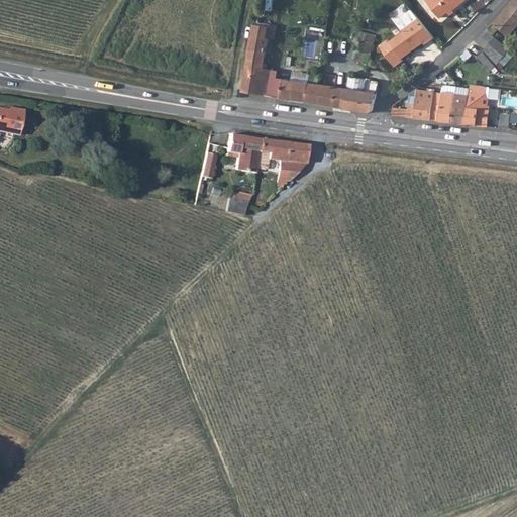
[(426,0),(440,17),(447,11),(451,8),(453,9),(464,0),(426,0)]
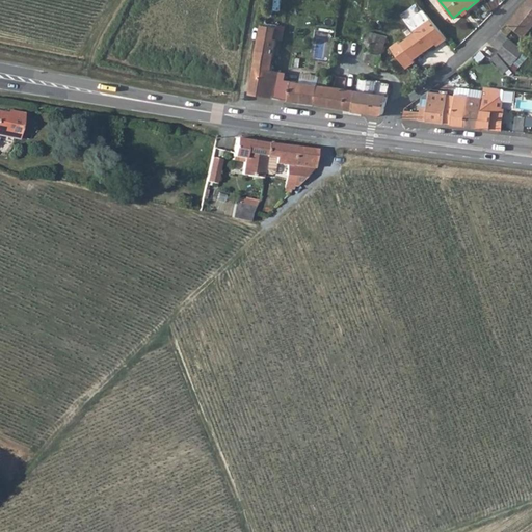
[(524,36),(531,25),(531,0),(528,0),(509,24),(514,28),(524,36)]
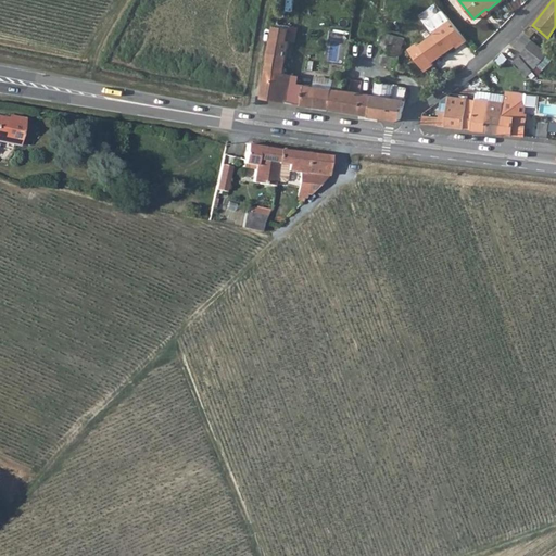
[(428,24),(433,32),(450,20),(443,11),(428,22),(428,24)]
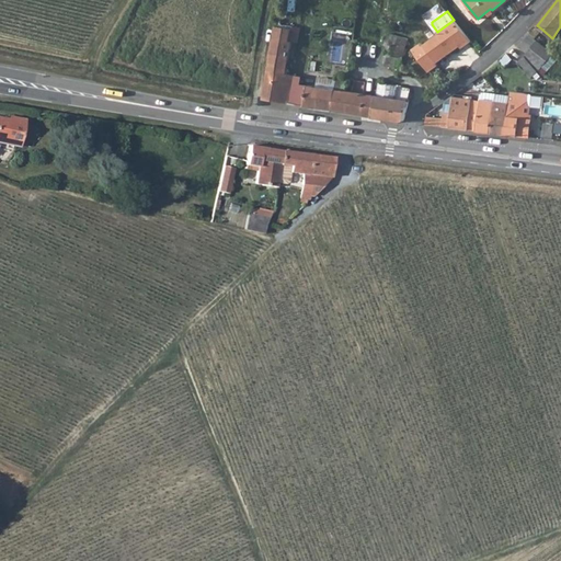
[(454,20),(437,32),(438,34),(424,45),(422,43),(413,49),(430,71),(438,65),(437,63),(460,46),(461,48),(471,41),(454,20)]
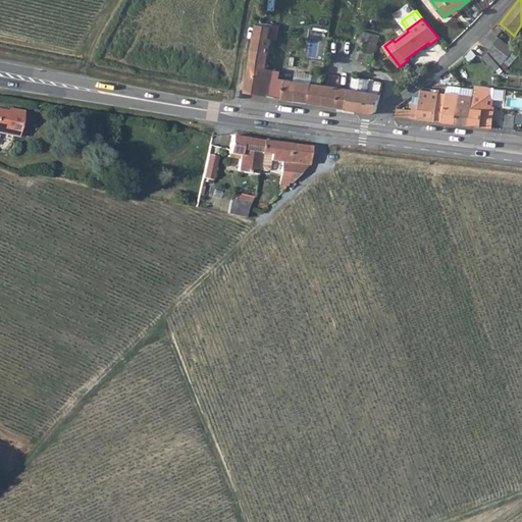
[(271,27),(257,23),(253,49),(270,52),(272,38),(270,38),(271,27)]
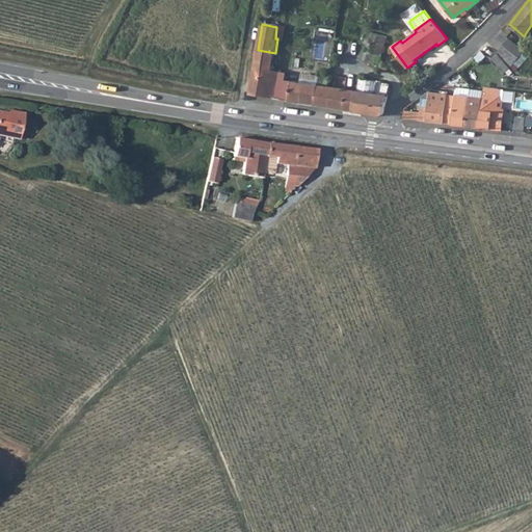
[(368,44),(384,48),(388,36),(367,31),(364,43),(368,44)]
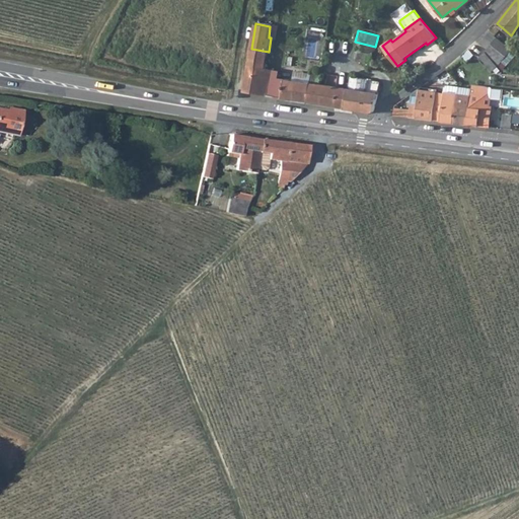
[(499,66),(511,49),(497,36),(486,51),(499,66)]
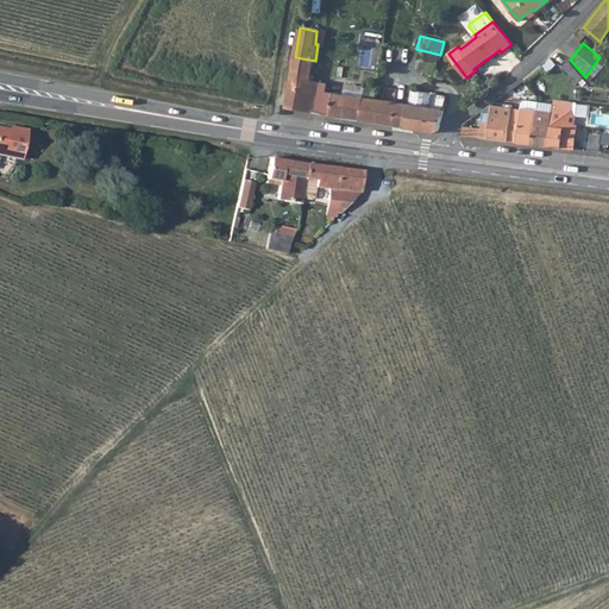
[(421,50),(418,70),(437,74),(440,55),(421,50)]
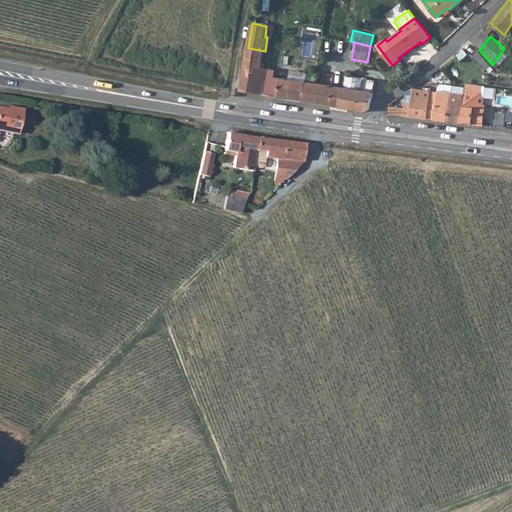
[(461,60),(468,54),(463,47),(456,54),(461,60)]
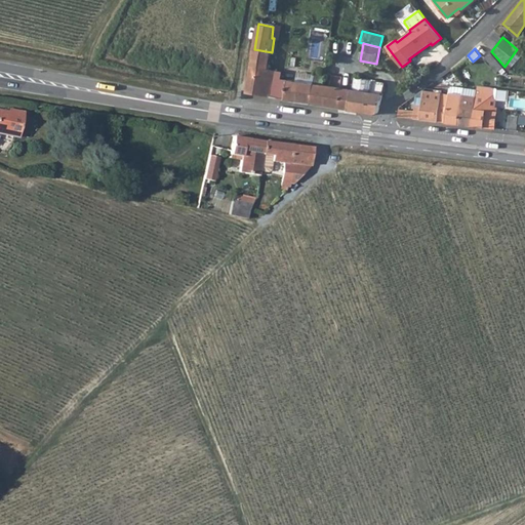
[(312,103),(315,83),(314,83),(282,78),(283,72),(269,69),(272,52),(254,49),(247,92),(260,94),(312,103)]
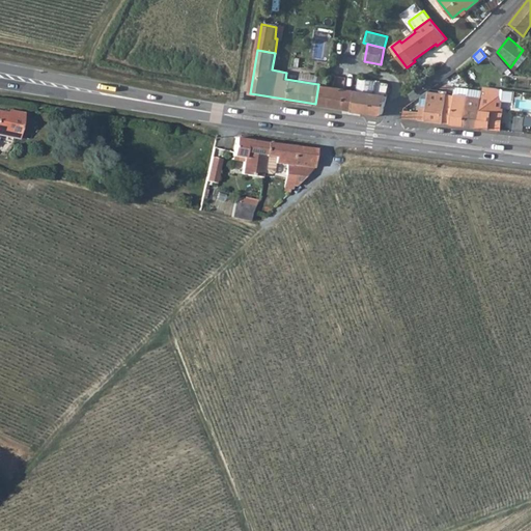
[(523,50),(510,67),(513,71),(515,67),(514,66),(526,52),(523,50)]
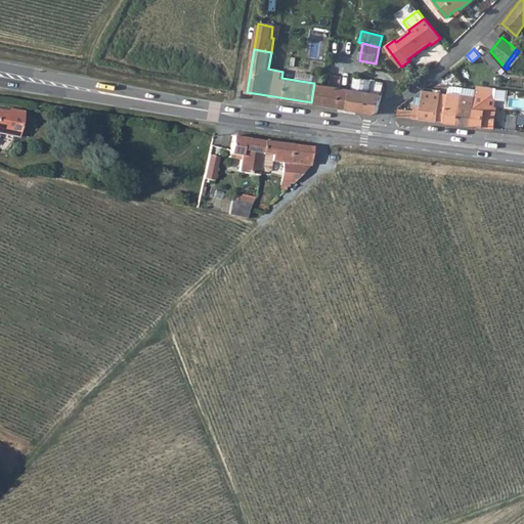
[(498,70),(504,67),(490,51),(484,57),(496,72),(498,70)]
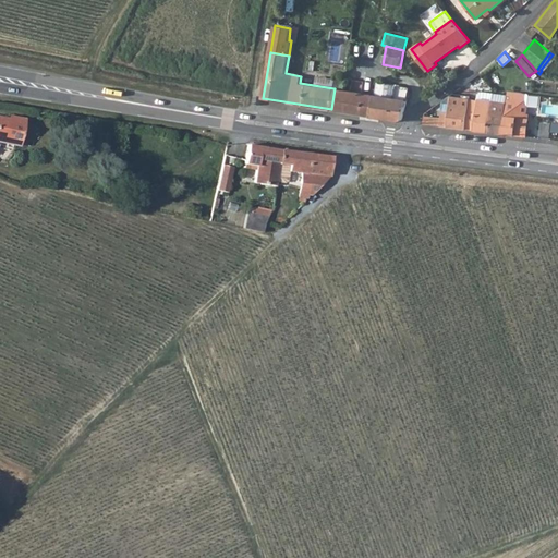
[(300,83),(334,88),(336,80),(301,74),(301,76),(300,83)]
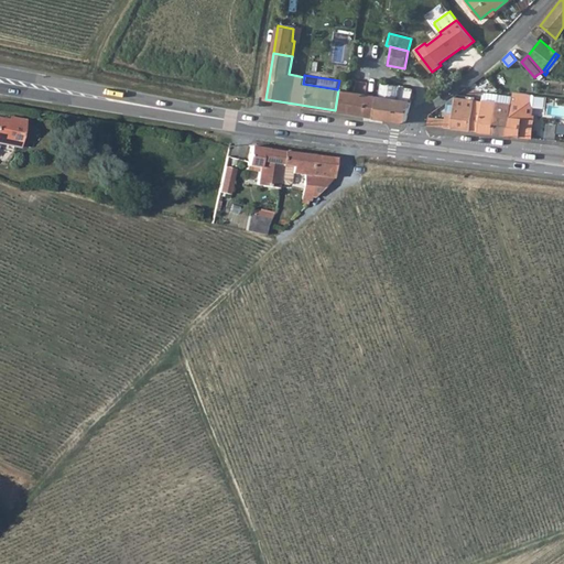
[(339,80),(337,89),(338,89),(348,90),(349,80),(339,78),(339,80)]
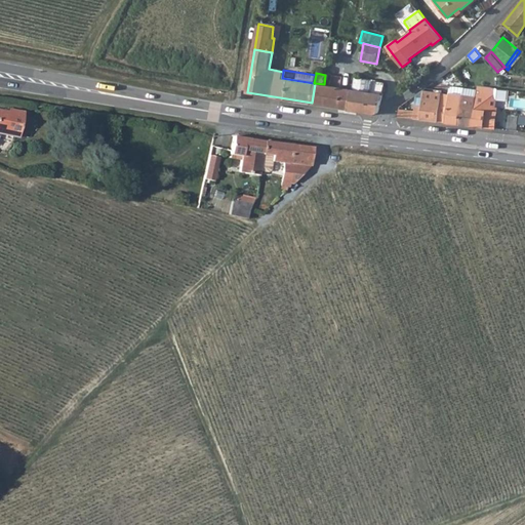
[(353,89),(371,92),(372,80),(355,77),(354,83),(353,89)]
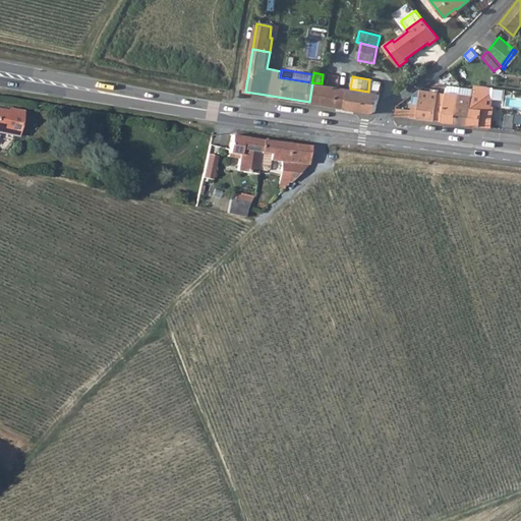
[(369,79),(368,92),(350,89),(347,108),(361,110),(375,113),(377,107),(381,94),(383,81),(370,79),(369,79)]
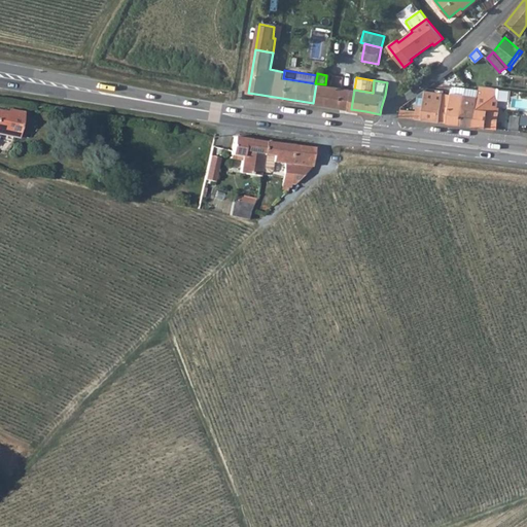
[(342,108),(351,109),(354,90),(341,88),(325,84),(316,83),(313,103),(320,104),(342,108)]
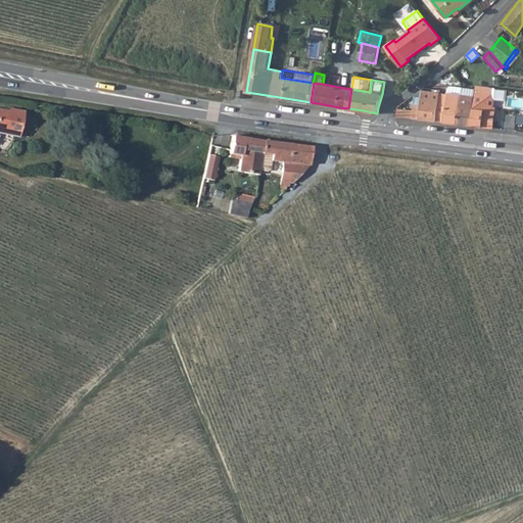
[(462,94),(463,87),(449,85),(448,92),(462,94)]
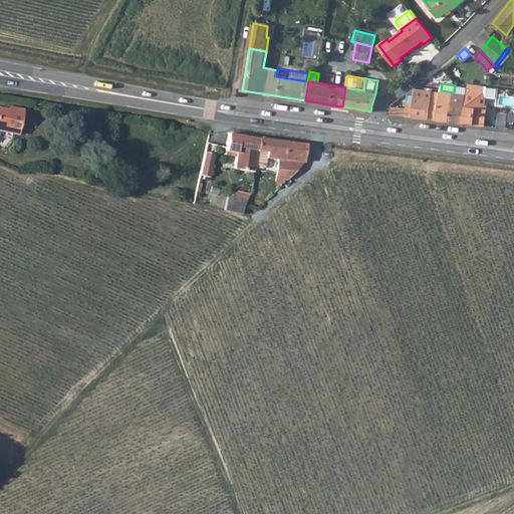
[(481,89),(483,93),(484,85),(467,83),(467,87),(481,89)]
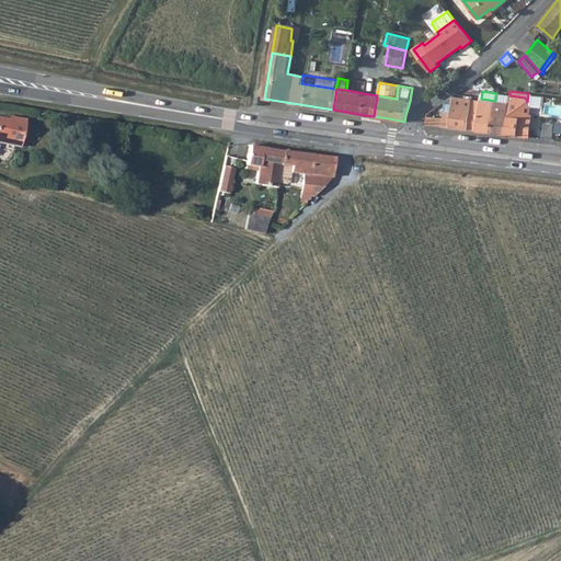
[(495,101),(508,102),(510,95),(496,93),(495,101)]
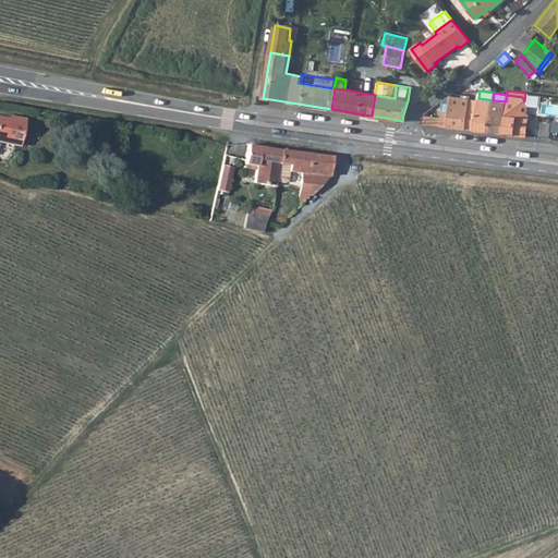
[(522,97),(507,95),(506,101),(502,133),(526,136),(529,119),(525,119),(526,113),(526,106),(524,101),(522,97)]
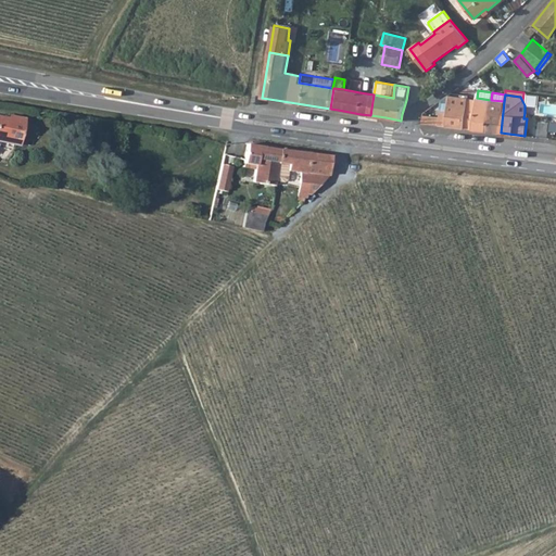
[(466,113),(468,98),(450,96),(447,113),(440,112),(439,125),(472,129),(475,114),(466,113)]
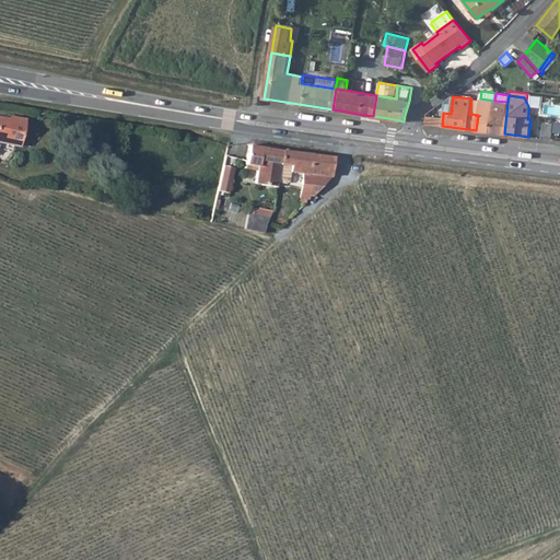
[(481,131),(489,132),(494,101),(480,98),(480,101),(471,98),(469,114),(478,115),(476,130),(481,131)]
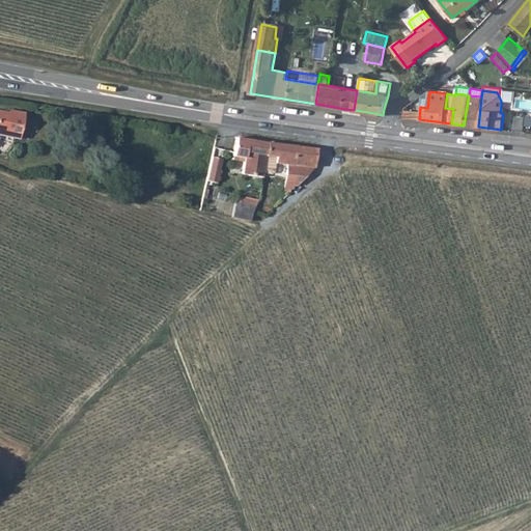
[(481,96),(469,95),(464,126),(471,126),(478,127),(481,96)]
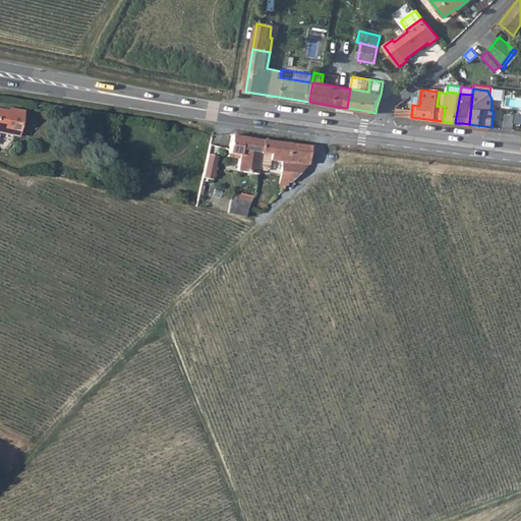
[(0,131),(16,135),(21,112),(10,109),(9,112),(0,110),(0,131)]
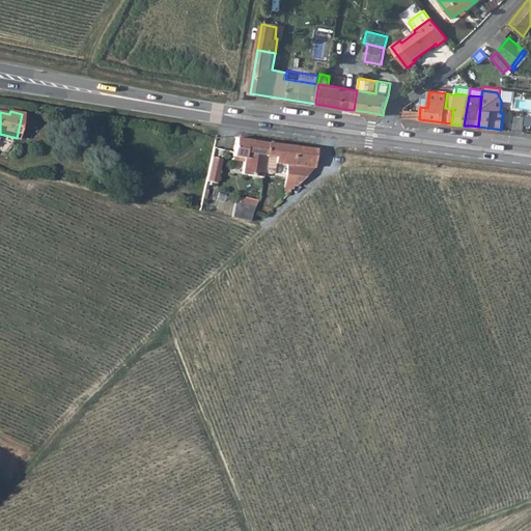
[(242,173),(243,173),(244,170),(261,174),(261,172),(264,156),(267,143),(235,138),(232,157),(244,158),(242,173)]
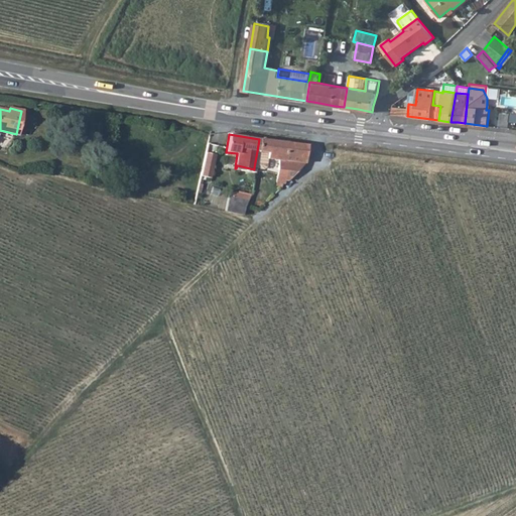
[(259,139),(257,151),(267,153),(266,158),(279,160),(274,184),(278,185),(280,179),(287,180),(303,164),(303,163),(282,160),(284,143),(259,139)]
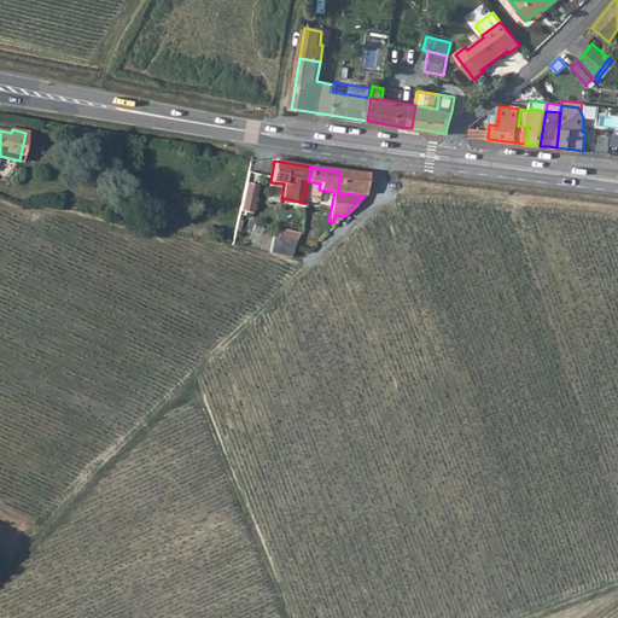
[(340,172),(338,192),(363,196),(367,174),(340,172)]
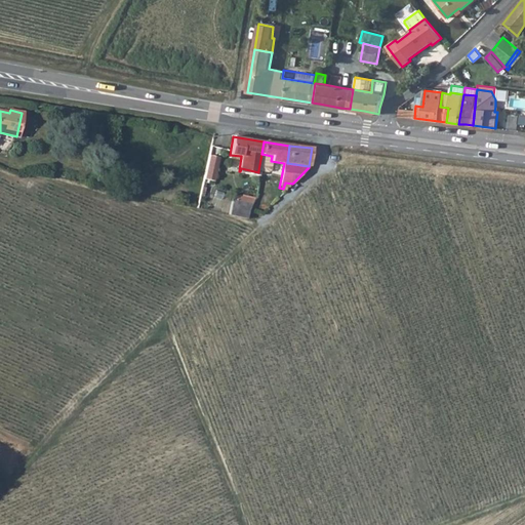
[(261,154),(258,170),(269,172),(271,161),(272,156),(261,154)]
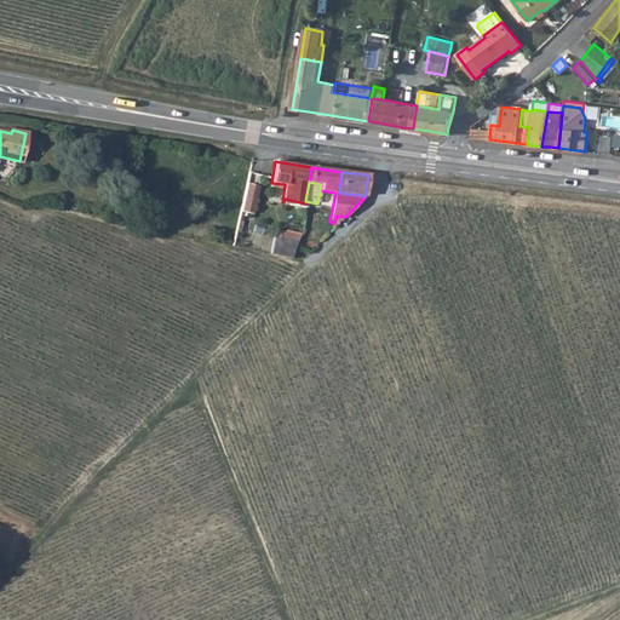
[(246,183),(244,196),(256,199),(258,185),(246,183)]
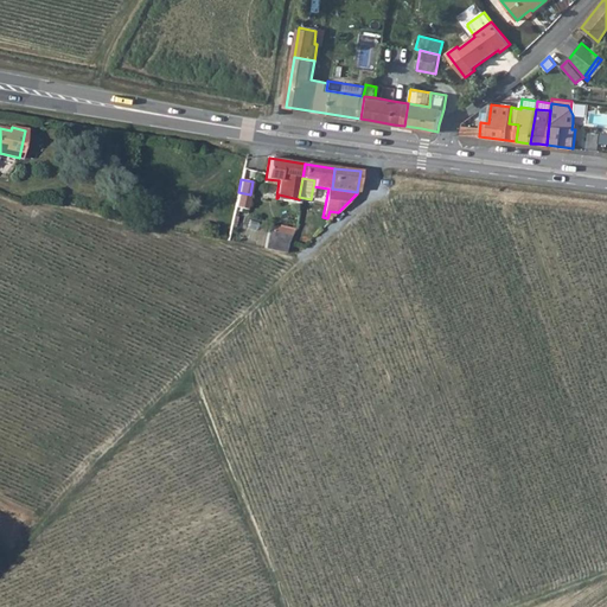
[(250,195),(238,192),(236,208),(247,209),(250,195)]
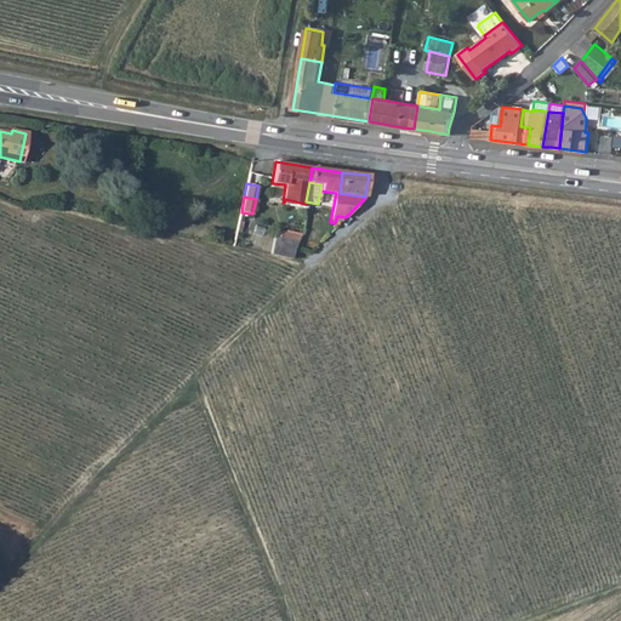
[(278,238),(274,255),(292,258),(294,249),(294,248),(297,241),(278,238)]
